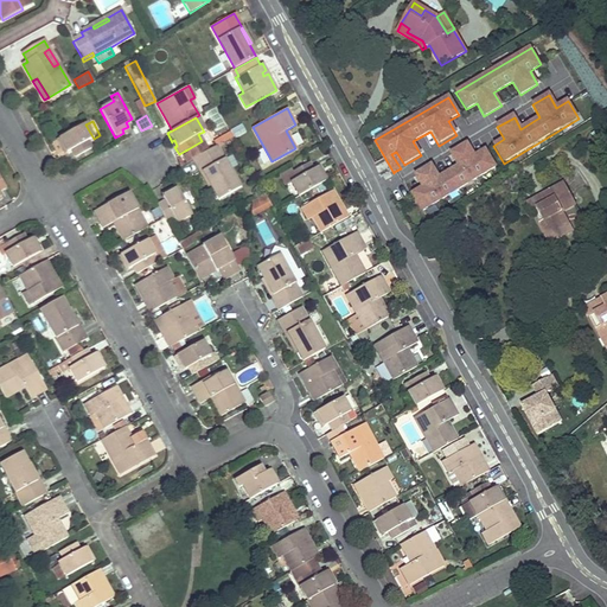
[(83,123),(56,139),(59,148),(62,146),(65,152),(70,149),(74,157),(89,148),(87,141),(91,138),(83,123)]
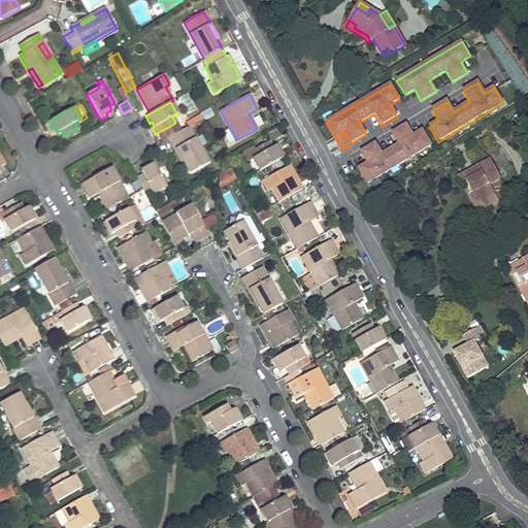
[(205,120),(213,116),(210,108),(201,112),(205,120)]
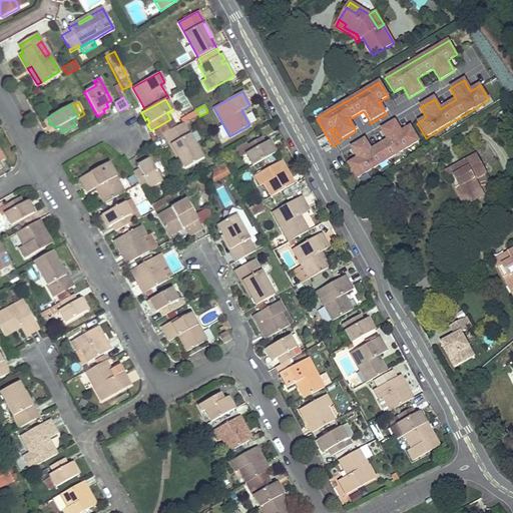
[(172,111),(167,113),(170,119),(175,117),(172,111)]
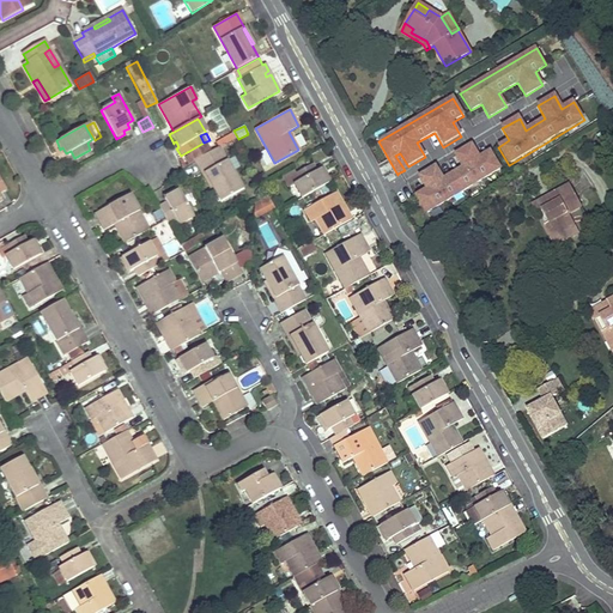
[(208,152),(204,143),(189,151),(195,161),(208,152)]
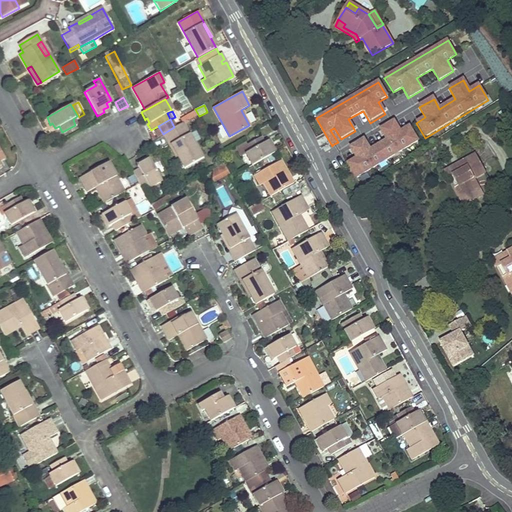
[(163,134),(161,134),(168,146),(170,145),(177,159),(183,169),(202,158),(181,123),(174,127),(163,134)]
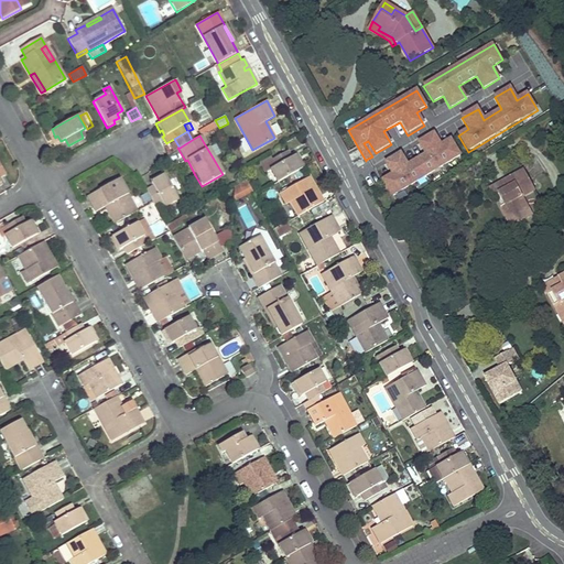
[(426,155),(408,166),(401,155),(384,165),(391,176),(381,183),(391,201),(462,158),(451,140),(442,145),(435,136),(420,144),(426,155)]
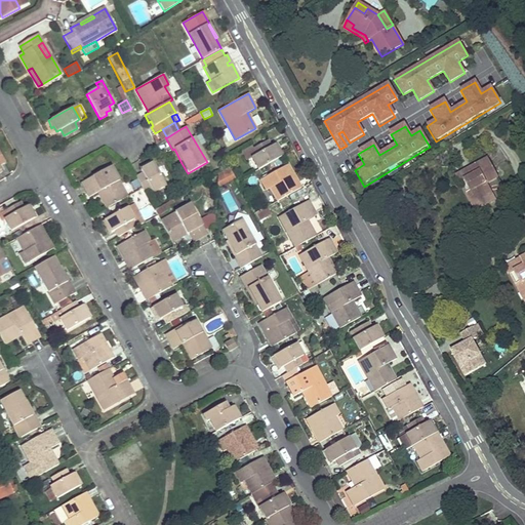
[(266,140),(253,148),(256,154),(251,157),(258,169),(283,156),(279,149),(276,150),(273,145),(270,147),(266,140)]
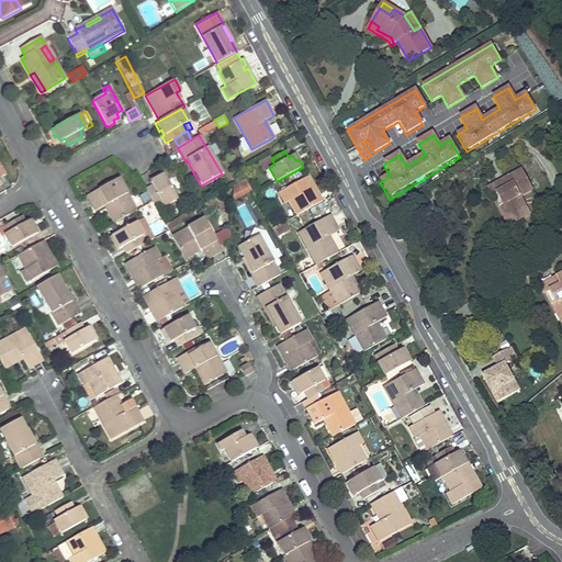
[(269,156),(259,161),(265,170),(269,168),(274,165),(271,158),(269,156)]
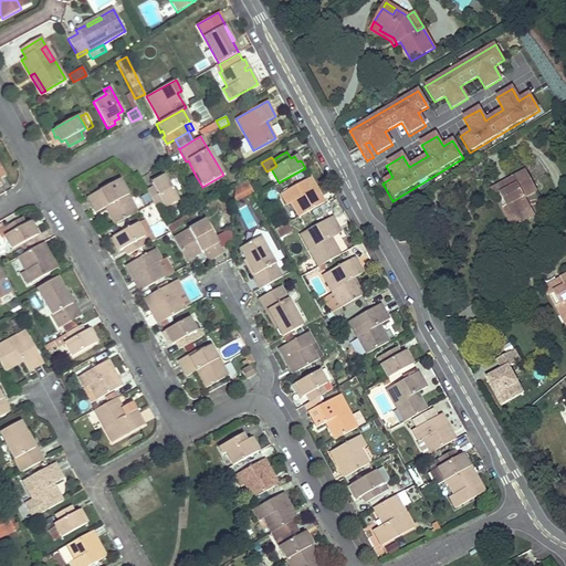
[(188,160),(186,161),(195,176),(196,176),(188,160)]
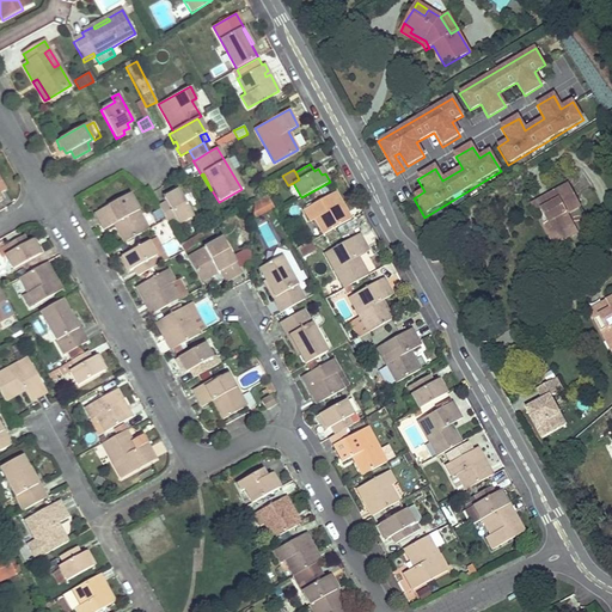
[(567,185),(550,194),(555,202),(537,212),(555,244),(567,238),(563,231),(573,226),(565,213),(579,206),(567,185)]
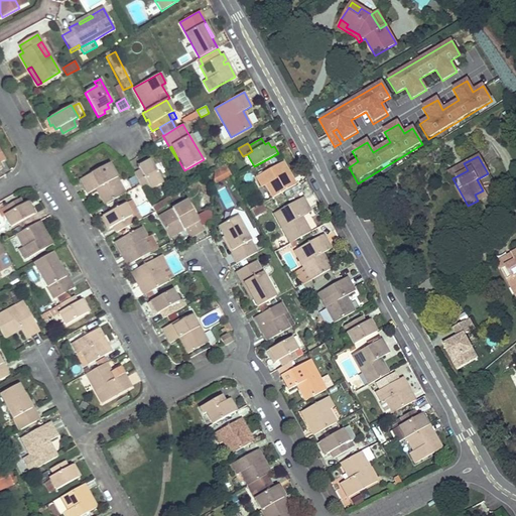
[(161,182),(147,158),(141,162),(142,165),(137,167),(138,170),(133,173),(139,185),(140,187),(146,184),(148,189),(161,182)]
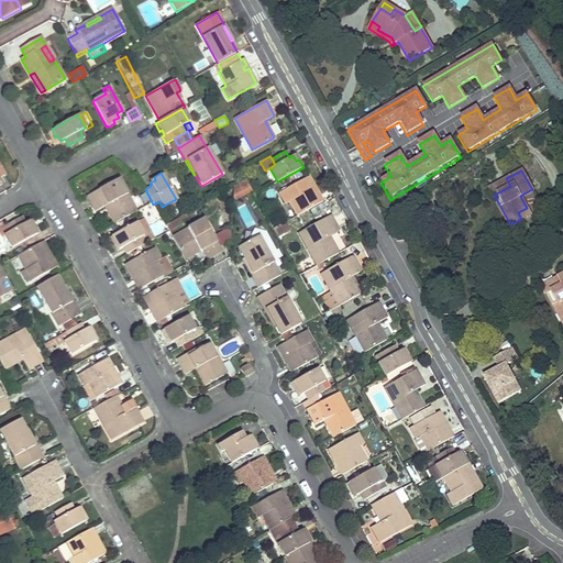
[(309,177),(279,192),(285,203),(289,201),(297,216),(322,201),(318,195),(315,197),(313,194),(317,191),(309,177)]
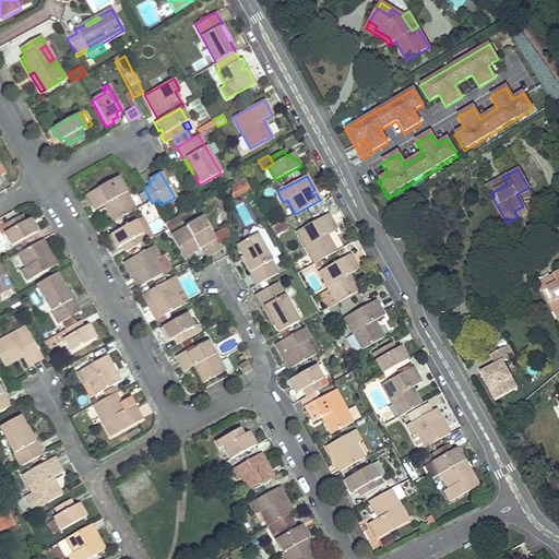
[(502,177),(487,186),(490,193),(507,185),(502,177)]
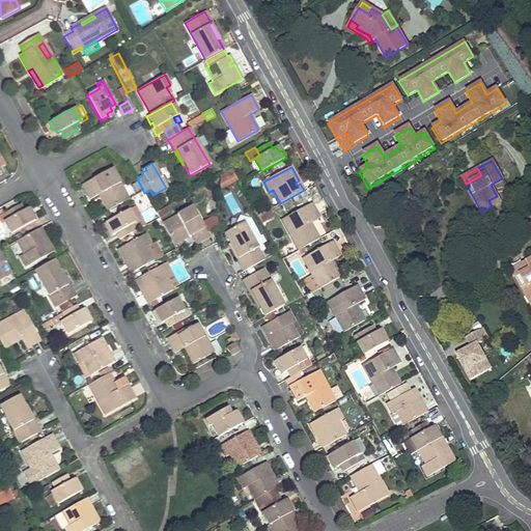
[(129,199),(111,169),(82,185),(89,199),(99,195),(107,211),(129,199)]
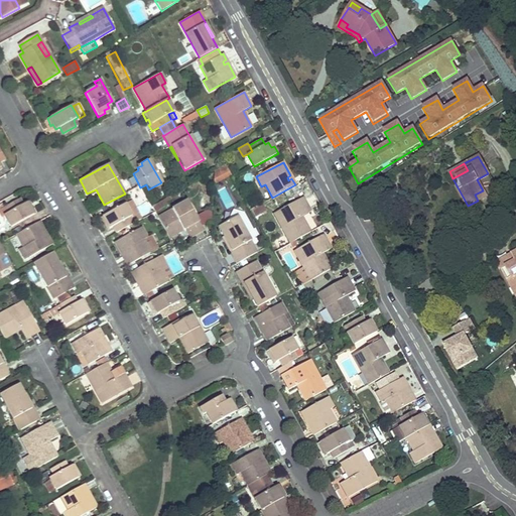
[(222,174),(224,178),(230,174),(228,171),(225,165),(219,168),(222,174)]
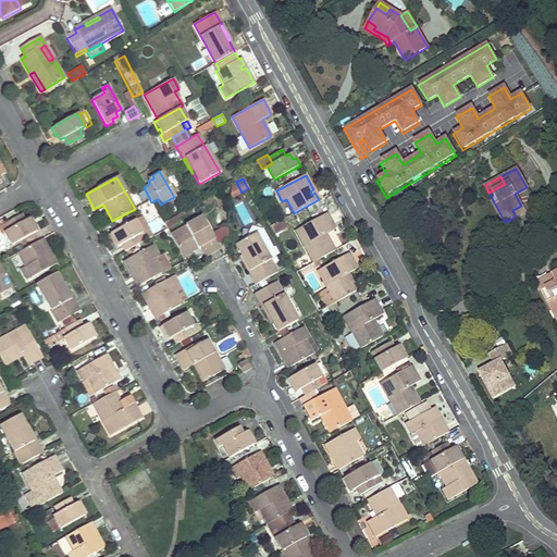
[(239,188),(236,182),(232,184),(232,198),(242,193),(239,188)]
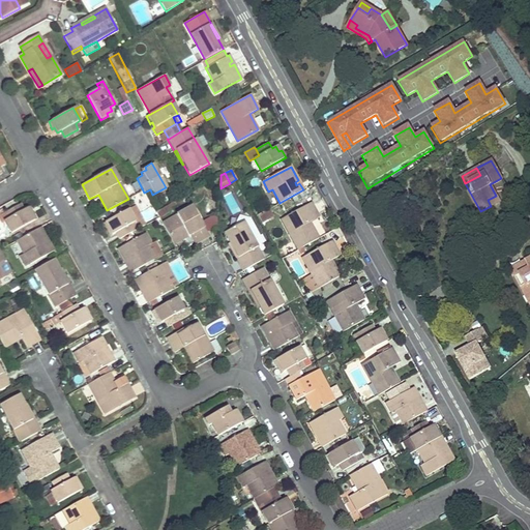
[(496,196),(488,200),(491,206),(499,201),(496,196)]
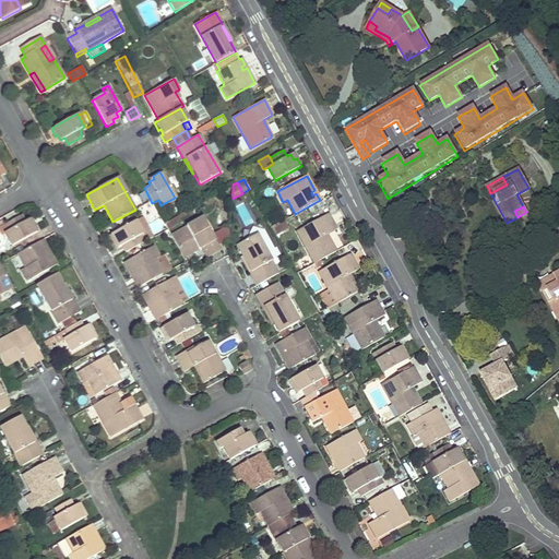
[(328,214),(296,230),(313,263),(335,251),(325,235),(336,228),(328,214)]
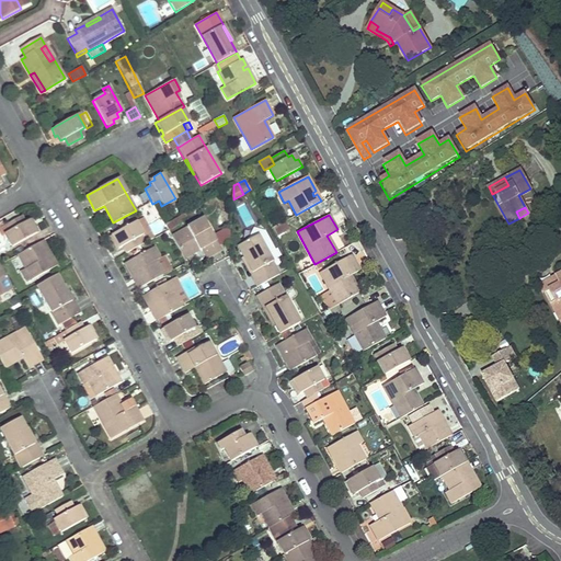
[(21,216),(6,224),(0,226),(0,229),(2,233),(4,233),(11,247),(37,231),(33,225),(31,226),(27,220),(24,221),(21,216)]
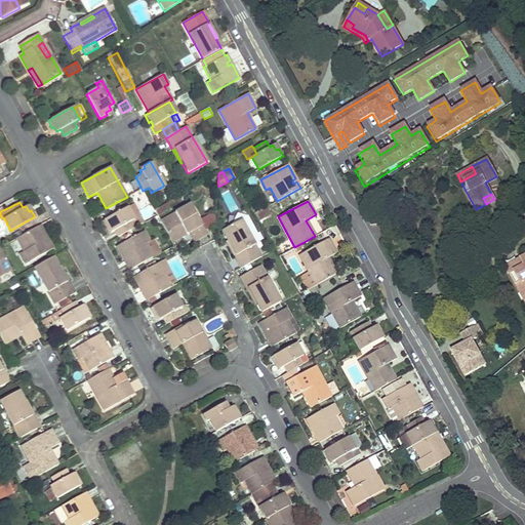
[(190,205),(159,220),(170,241),(187,233),(192,241),(205,235),(190,205)]
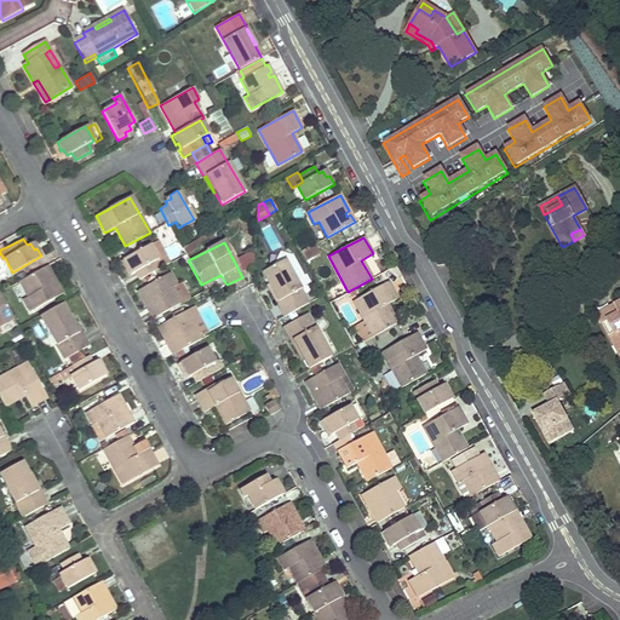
[(149,245),(120,260),(125,270),(127,268),(131,275),(135,273),(138,280),(155,270),(171,262),(167,254),(156,260),(149,245)]
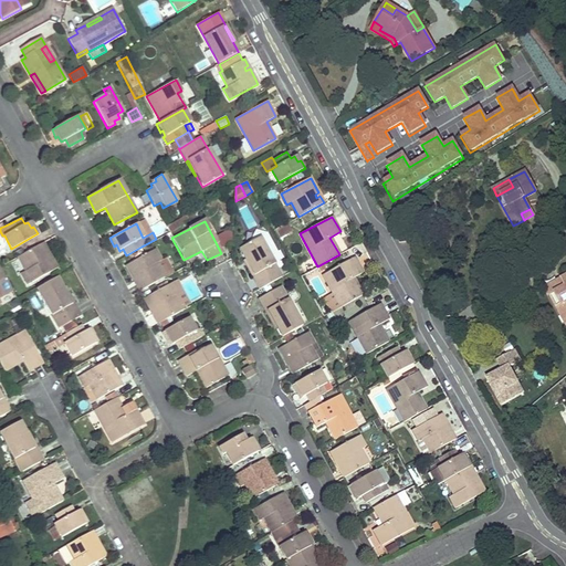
[(286,223),(273,230),(278,238),(291,231),(286,223)]
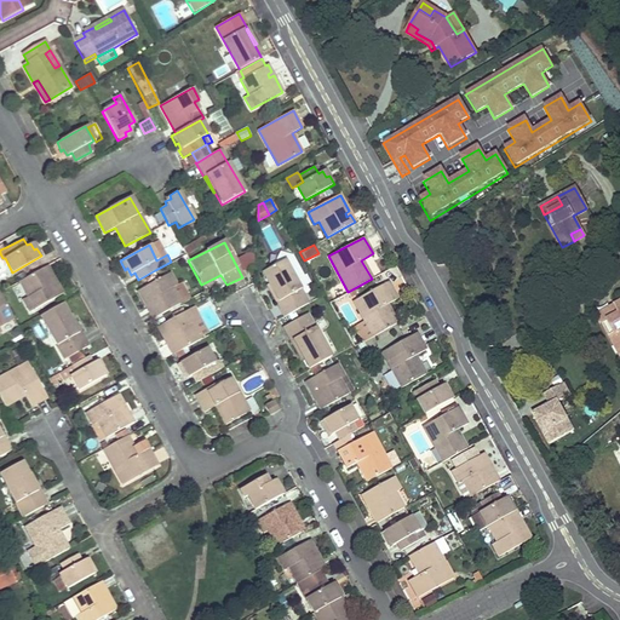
[(282,260),(262,273),(268,285),(276,302),(274,303),(282,317),(306,304),(282,260)]
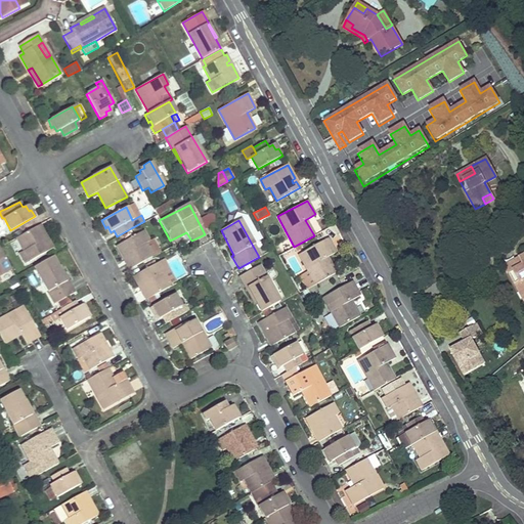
[(40,224),(16,237),(24,250),(19,253),(25,263),(52,248),(44,232),(40,234),(39,232),(43,230),(40,224)]
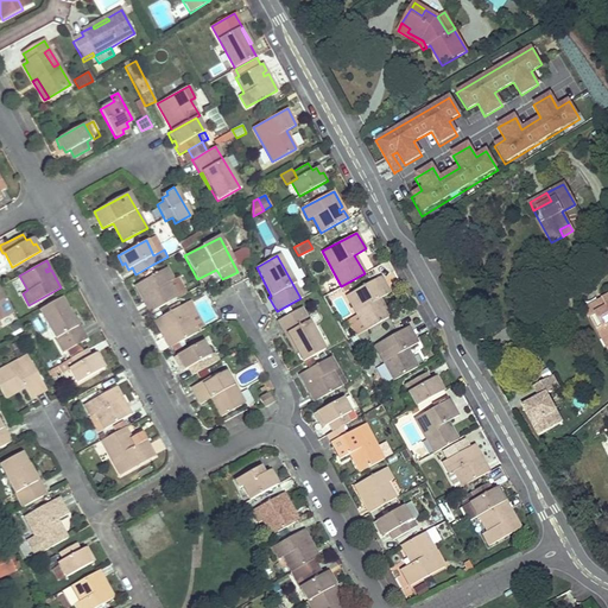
[(165,267),(134,285),(143,302),(146,301),(147,303),(144,304),(149,312),(176,298),(168,283),(172,280),(165,267)]
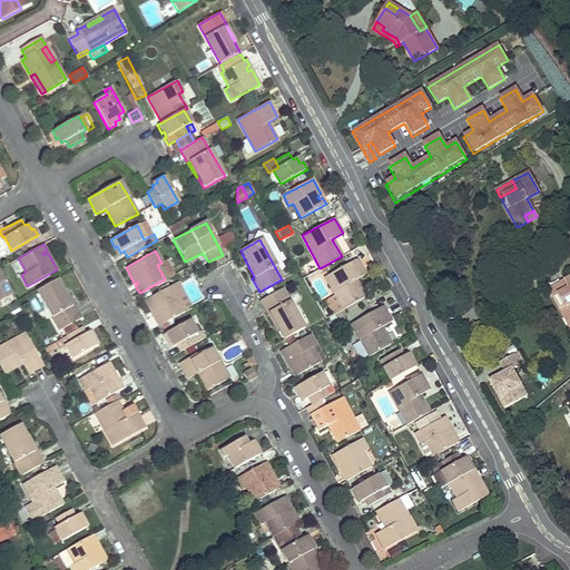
[(337,313),(343,310),(365,297),(355,279),(365,274),(356,259),(325,276),(335,295),(330,298),(337,313)]
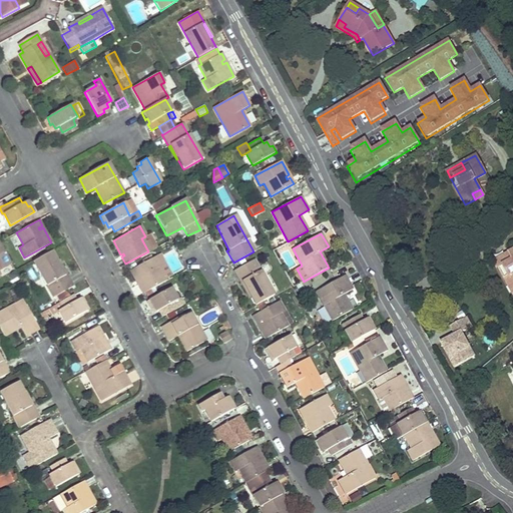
[(145,236),(141,238),(148,251),(155,247),(148,234),(145,236)]
